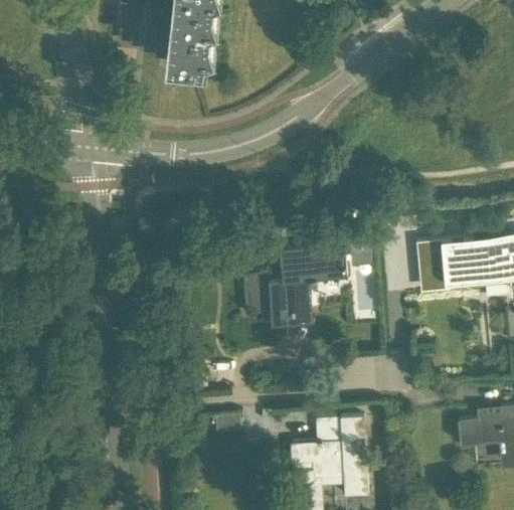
[(210,33),(211,26),(219,23),(213,5),(213,0),(173,0),(166,60),(206,65),(207,55),(216,52),(210,33)]
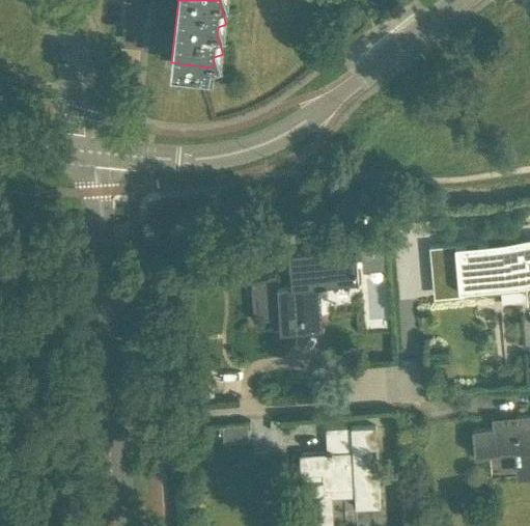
[(454,249),(458,286),(491,283),(490,274),(499,273),(499,282),(529,280),(529,285),(529,243),(486,247),(486,246),(454,249)]
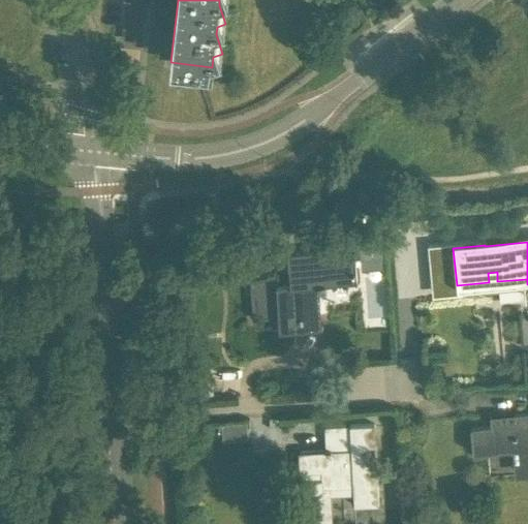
[(360,266),(381,265),(380,251),(359,252),(360,266)]
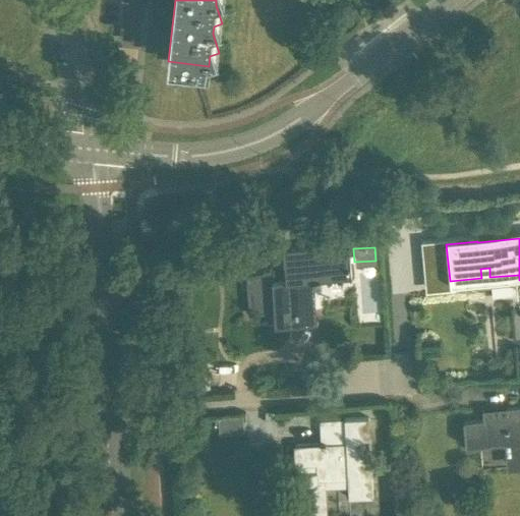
[(285,286),(273,287),(272,278),(245,280),(248,318),(266,317),(266,325),(274,324),(275,328),(315,325),(312,286),(349,283),(347,249),(282,254),(285,286)]
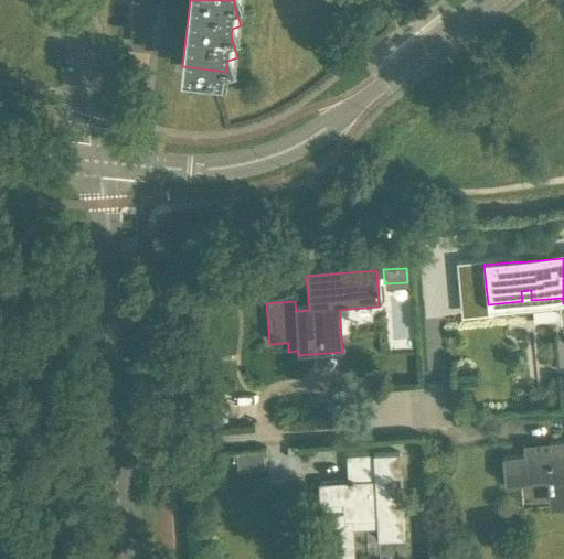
[(549,455),(501,460),(503,488),(546,485),(549,513),(563,511),(563,443),(547,445),(549,455)]
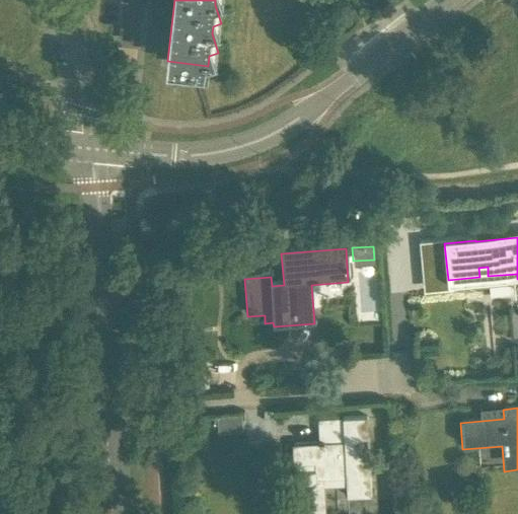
[(216,421),(217,437),(241,435),(241,419),(216,421)]
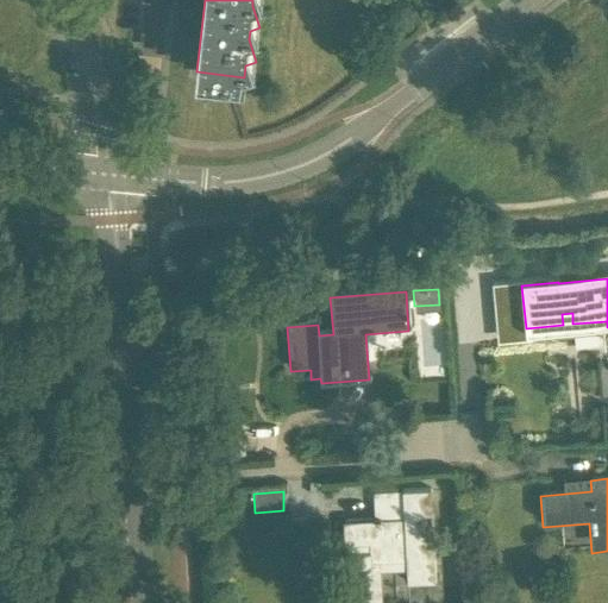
[(374,525),(343,526),(344,548),(349,548),(350,557),(344,557),(345,588),(343,588),(344,602),(346,602),(373,602),(370,567),(405,565),(406,588),(434,585),(430,494),(373,497),(374,525)]
